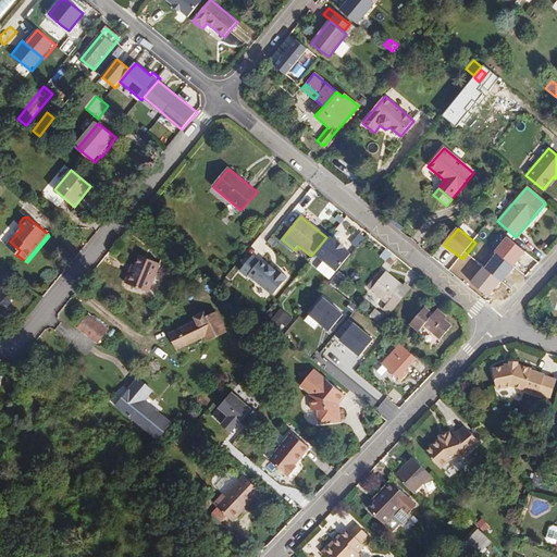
[(337,243),(330,237),(316,255),(337,272),(351,255),(344,248),(345,247),(338,242),(337,243)]
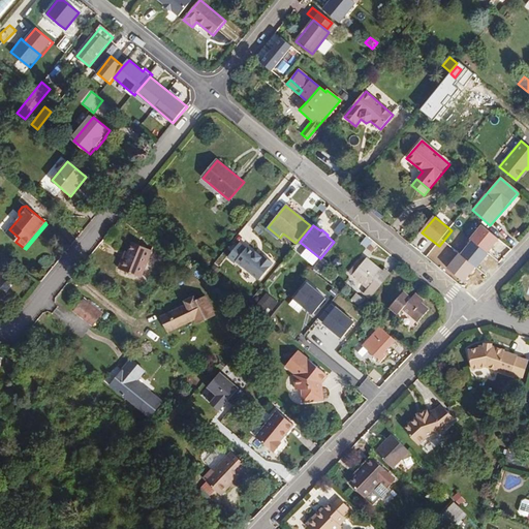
[(501,240),(484,225),(472,240),(490,254),(501,240)]
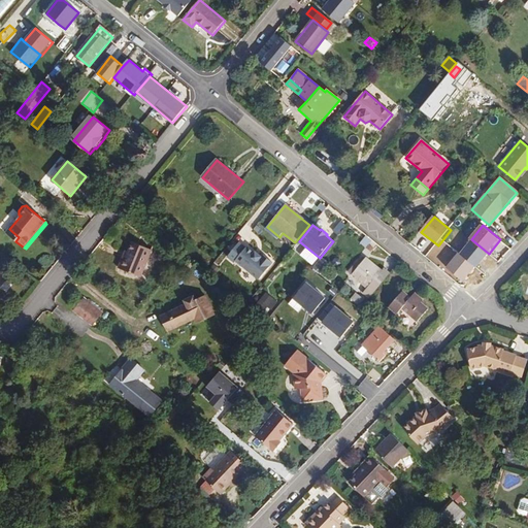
[(19,237),(9,229),(6,233),(15,241),(19,237)]
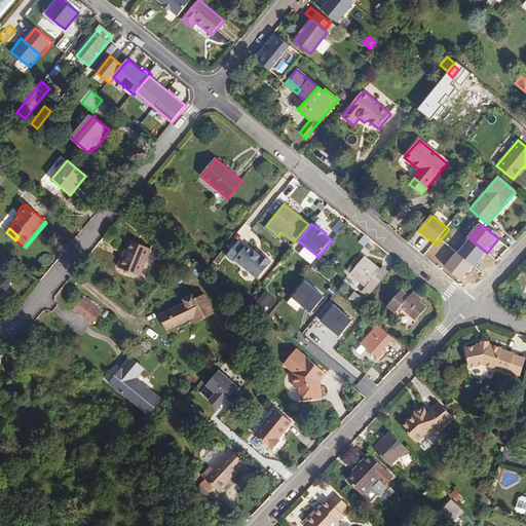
[(126,251),(124,256),(122,255),(117,268),(141,277),(152,250),(130,241),(126,251)]
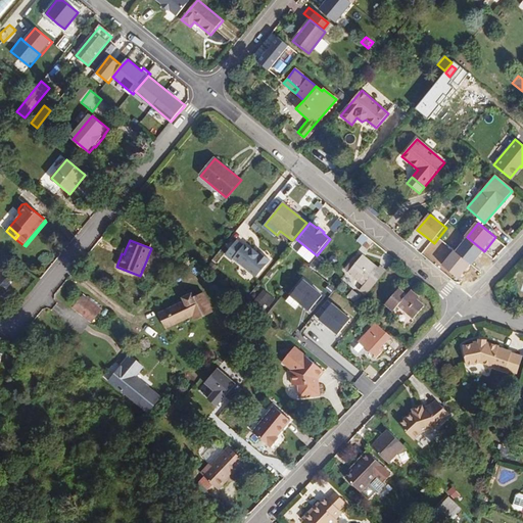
[(244,248),(237,243),(226,256),(233,263),(234,260),(257,279),(271,262),(260,254),(259,256),(253,251),(252,252),(245,246),(244,248)]
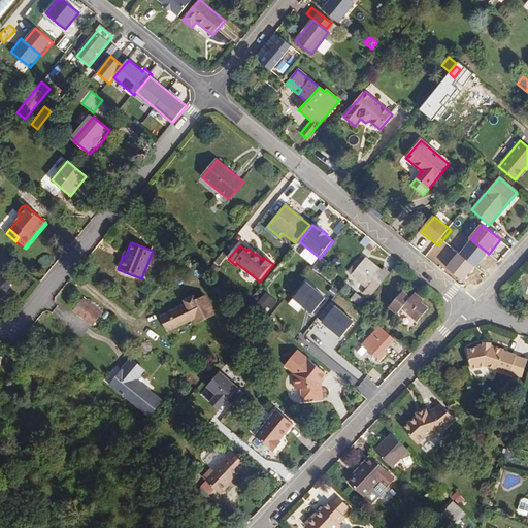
[(352,275),(367,289),(363,293),(369,298),(389,273),(384,269),(381,271),(365,258),(352,275)]
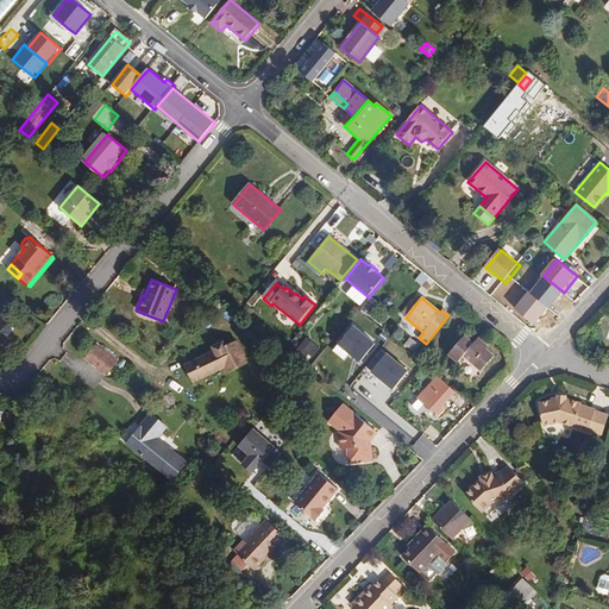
[(200,307),(195,303),(188,311),(193,315),(200,307)]
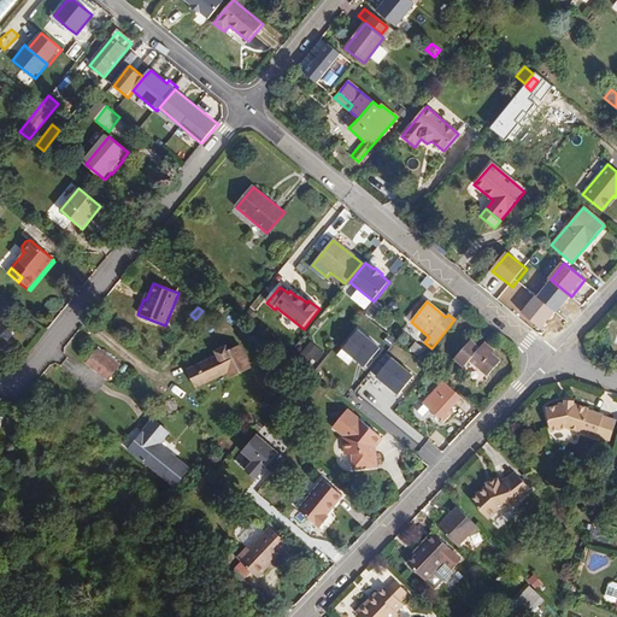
[(381,350),(358,331),(344,350),(366,368),(381,350)]
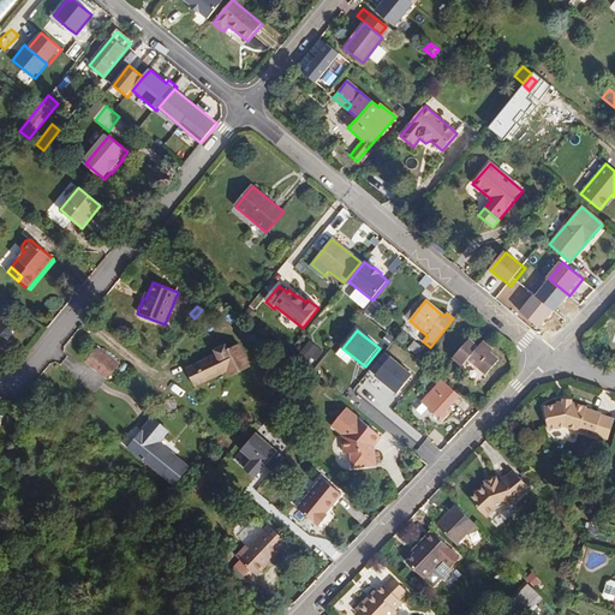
[(312,365),(324,352),(311,340),(299,352),(312,365)]
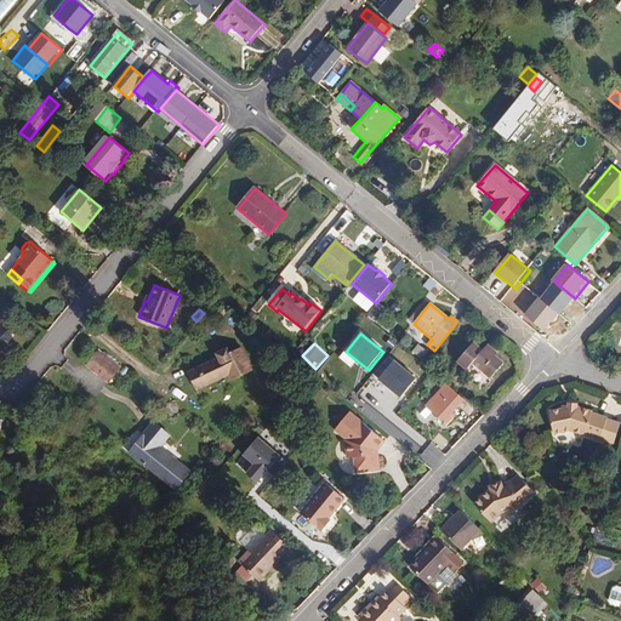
[(473,364),(491,379),(503,364),(495,357),(493,360),(483,352),(473,343),(457,362),(467,370),(473,364)]
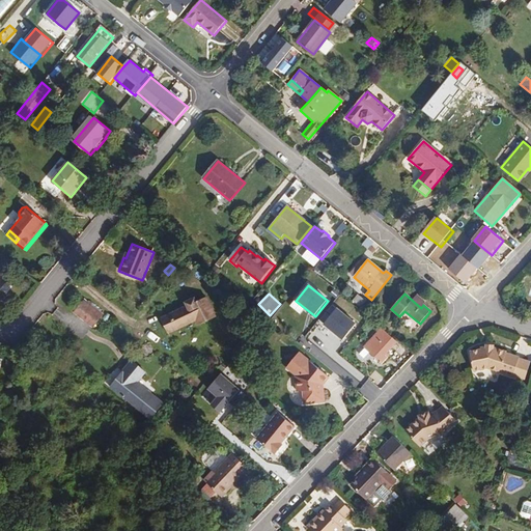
[(353,301),(361,308),(366,302),(358,295),(353,301)]
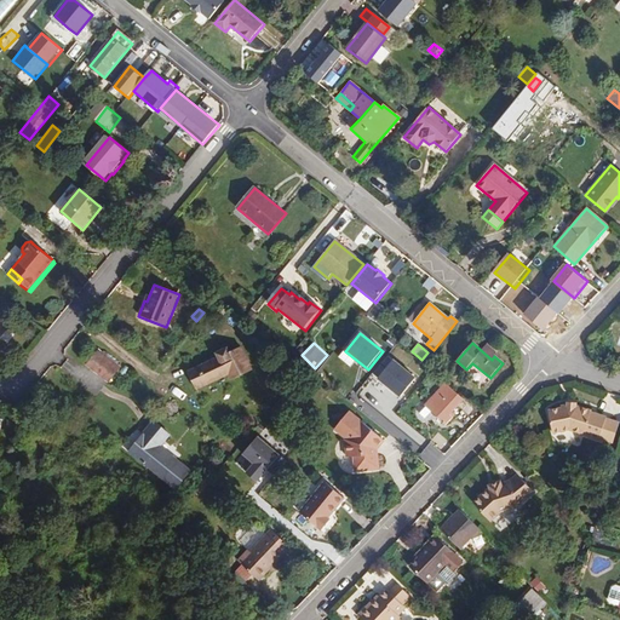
[(498,352),(488,344),(482,351),(492,360),(494,356),(498,352)]
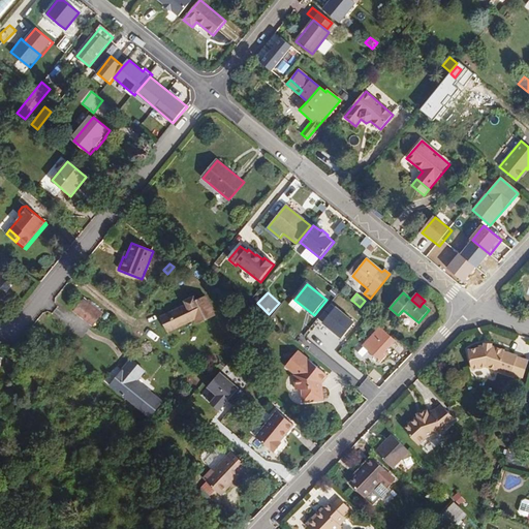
[(186,306),(160,317),(167,333),(194,320),(197,324),(215,316),(206,297),(195,301),(193,298),(185,302),(186,306)]
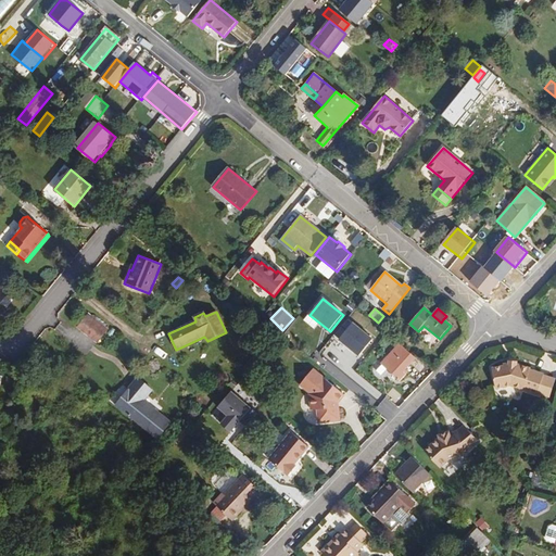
[(78,328),(97,343),(108,329),(89,315),(78,328)]
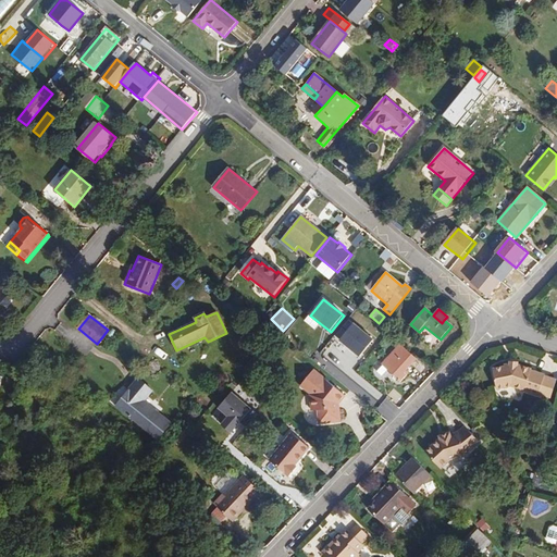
[(373,341),(354,324),(339,341),(360,357),(373,341)]
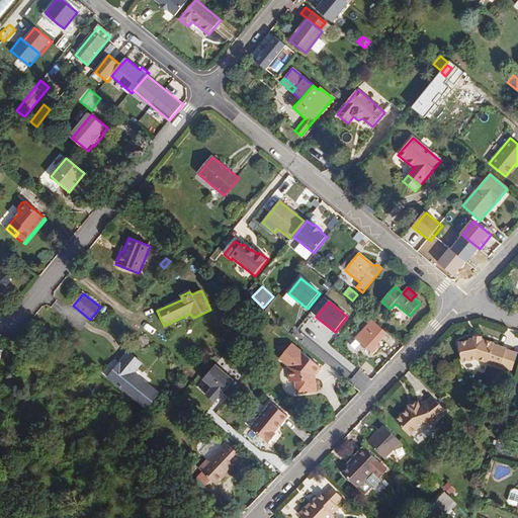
[(385,334),(370,322),(356,339),(374,354),(378,349),(375,347),(385,334)]
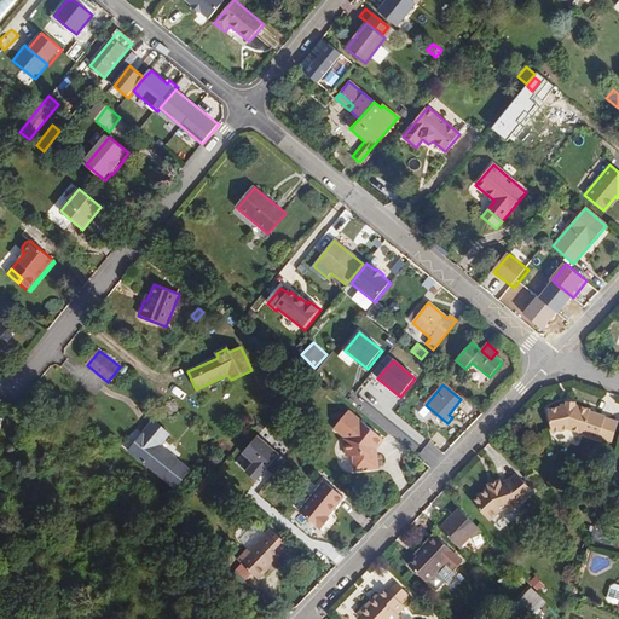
[(475,387),(468,395),(474,400),(480,392),(475,387)]
